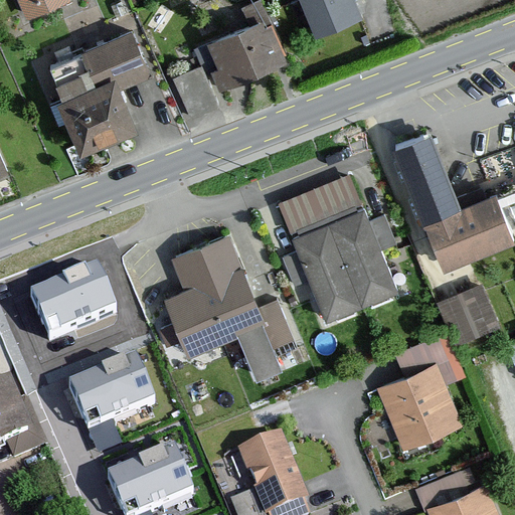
[(16,0),(24,18),(66,0),(16,0)]
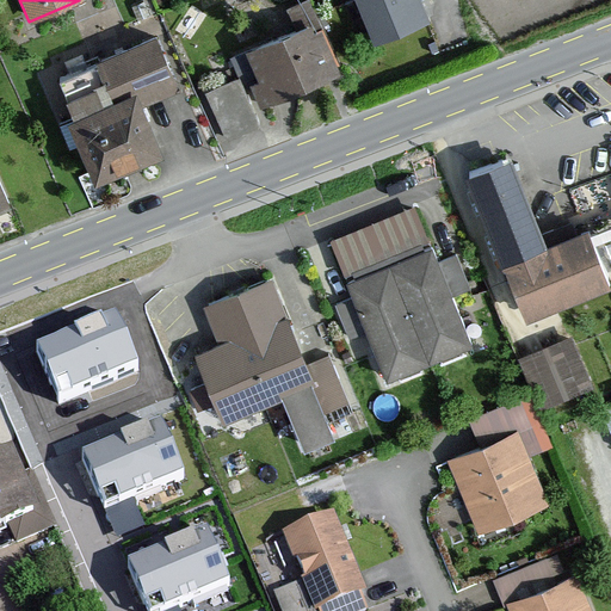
[(424,0),(362,0),(378,41),(432,19),(424,0)]
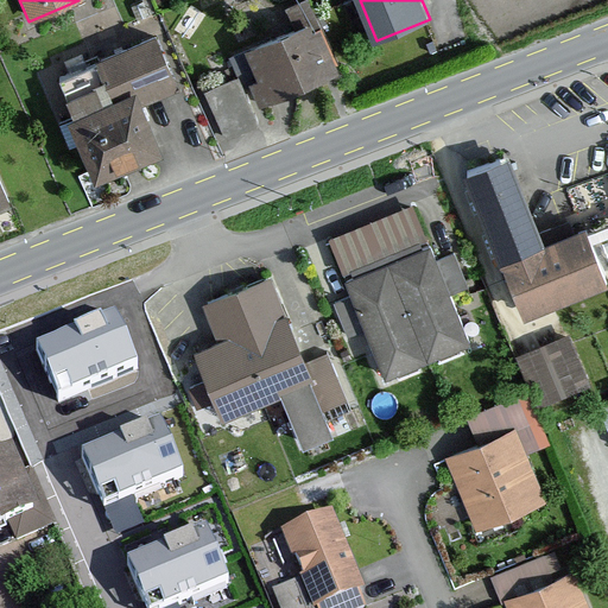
[(320,23),(251,50),(272,102),(341,74),(320,23)]
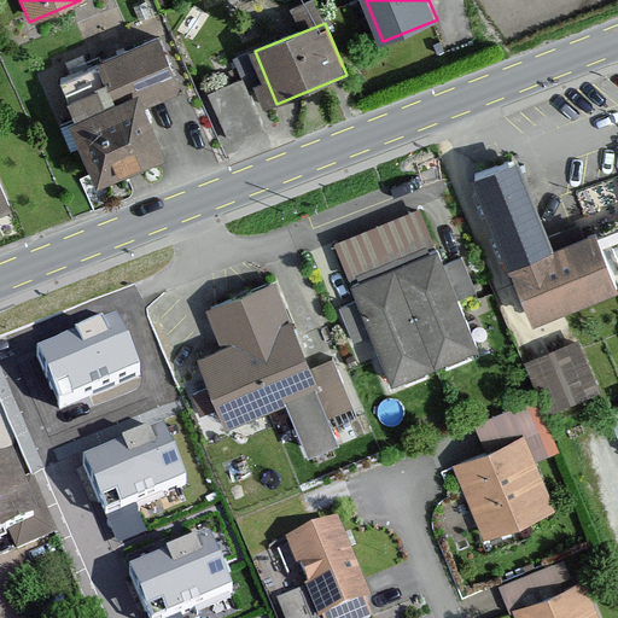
[(163,36),(58,81),(101,184),(174,153),(153,103),(186,89),(163,36)]
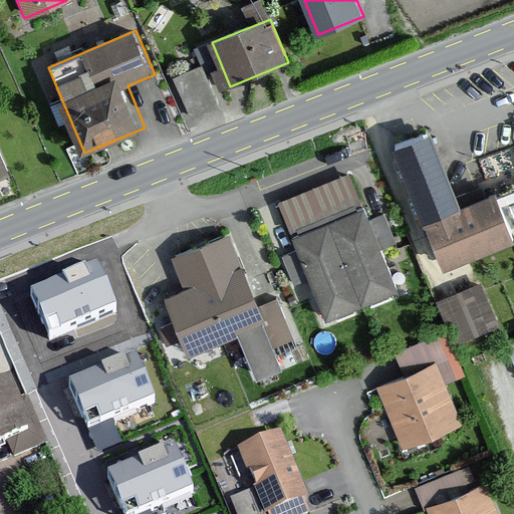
[(174,70),(192,113),(223,100),(205,57),(174,70)]
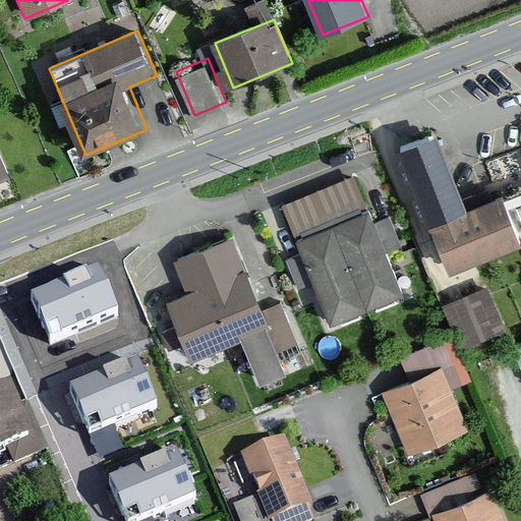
[(437,141),(402,155),(450,276),(520,247),(520,238),(510,211),(506,200),(466,216),(437,141)]
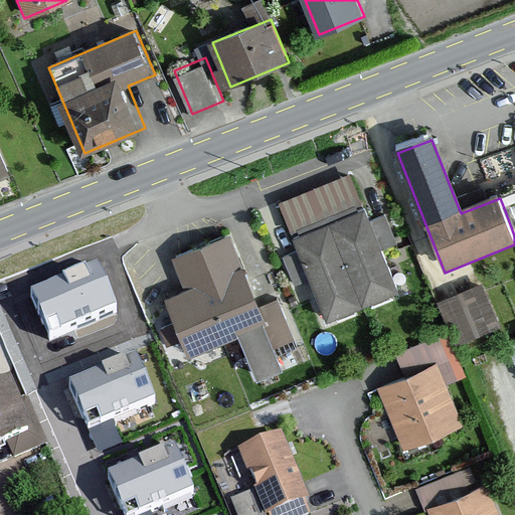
[(350,178),(283,205),(294,233),(361,207),(350,178)]
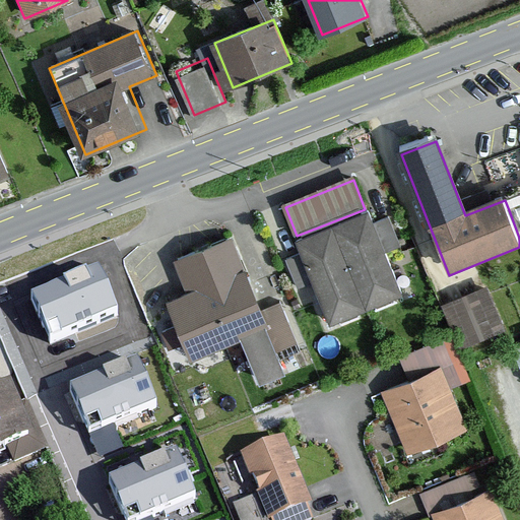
[(519,193),(505,200),(509,210),(519,205),(519,193)]
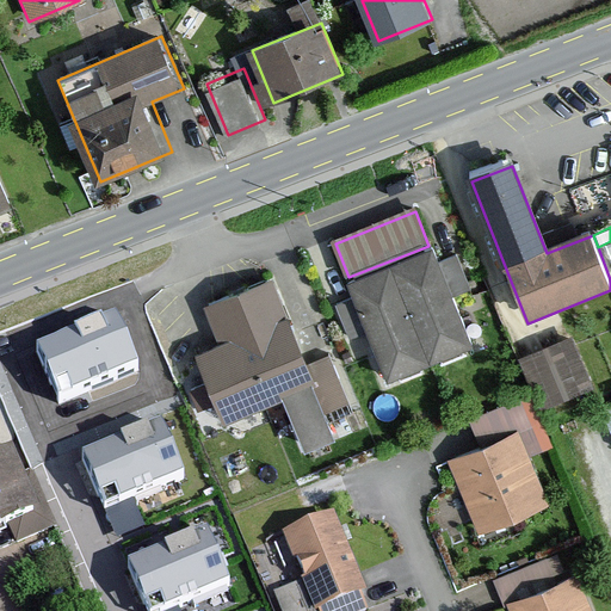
[(430,250),(347,282),(355,298),(337,306),(350,341),(369,333),(388,380),(469,347),(451,303),(436,264),(430,250)]
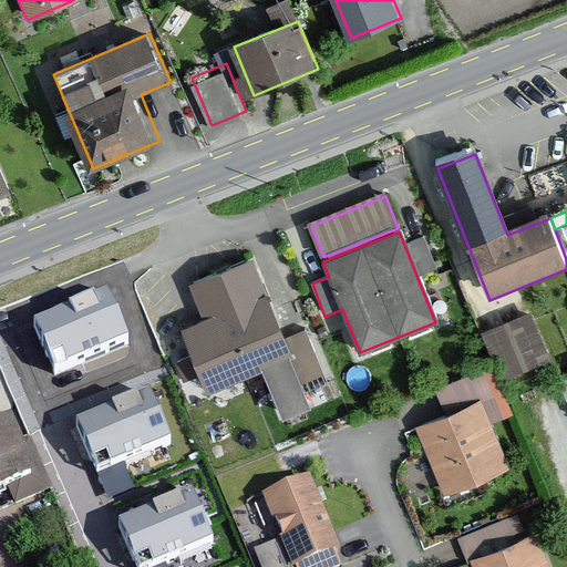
[(424,237),(404,245),(419,281),(439,274),(424,237)]
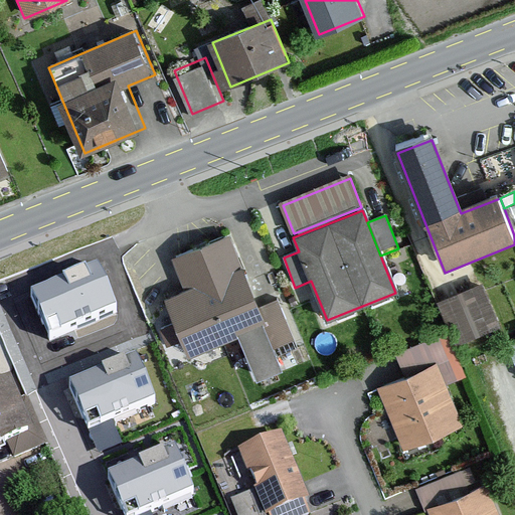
[(227,238),(170,262),(184,296),(167,303),(188,356),(236,336),(263,326),(255,308),(227,238)]
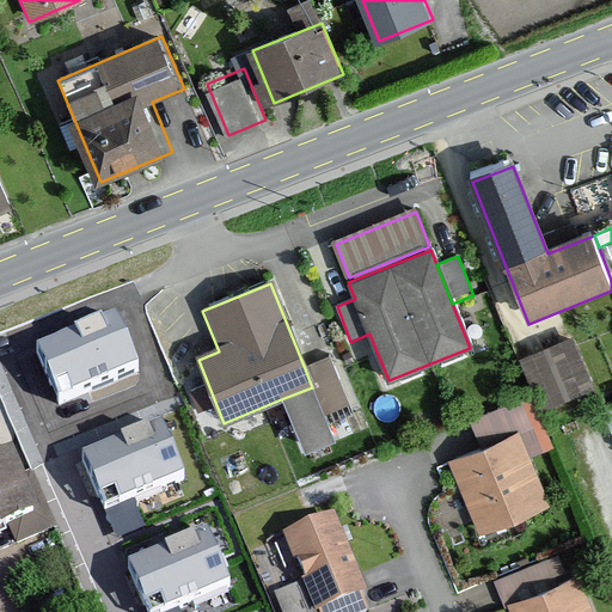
[(112,319),(37,352),(59,404),(135,372),(112,319)]
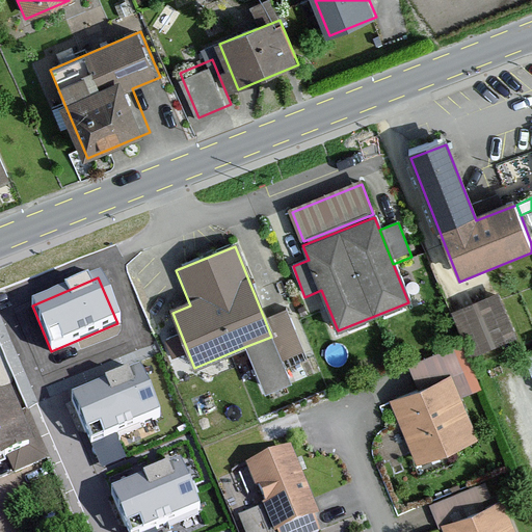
[(498,294),(452,314),(471,357),(516,339),(498,294)]
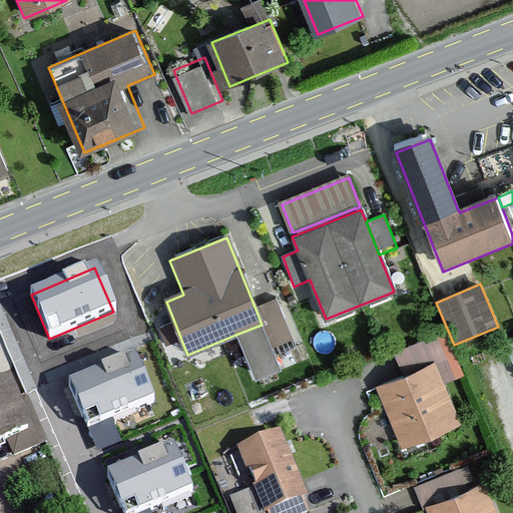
[(277,298),(254,307),(262,325),(235,335),(254,383),(283,372),(275,354),(296,346),(277,298)]
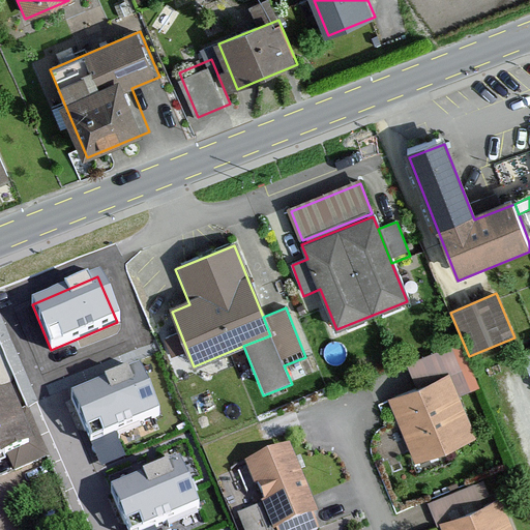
[(140,367),(70,396),(89,442),(158,413),(140,367)]
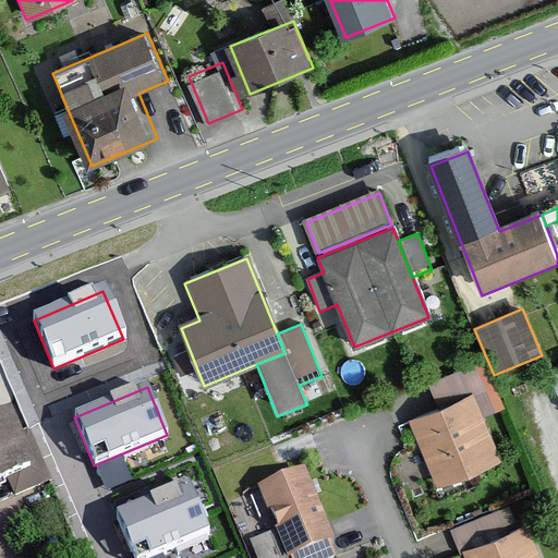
[(439,409),(408,422),(436,489),(500,463),(482,417),(473,396),(439,409)]
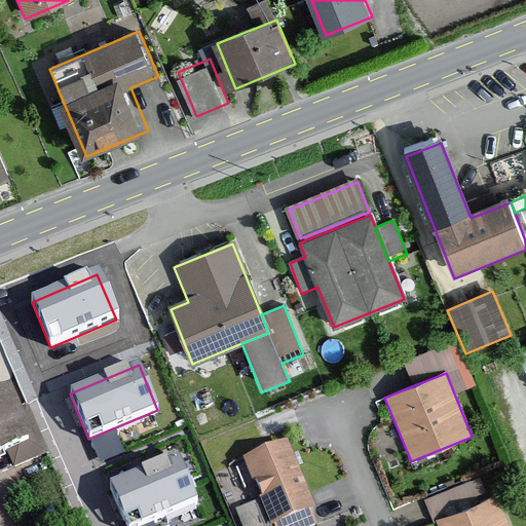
[(8,381),(0,384),(0,448),(6,445),(14,463),(46,449),(29,409),(22,412),(8,381)]
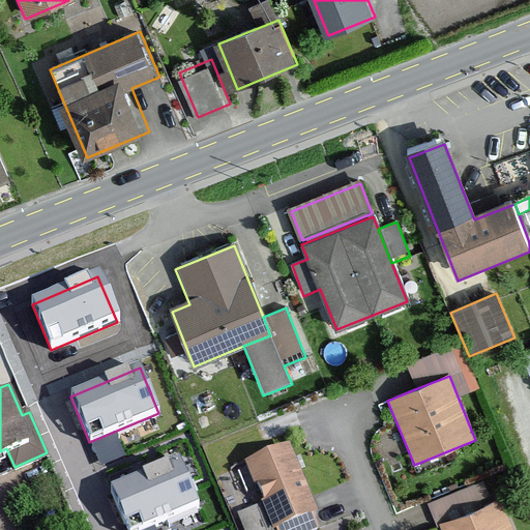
[(290,443),(246,461),(263,501),(273,525),(277,524),(281,529),(308,529),(318,527),(311,509),(316,507),(290,443)]
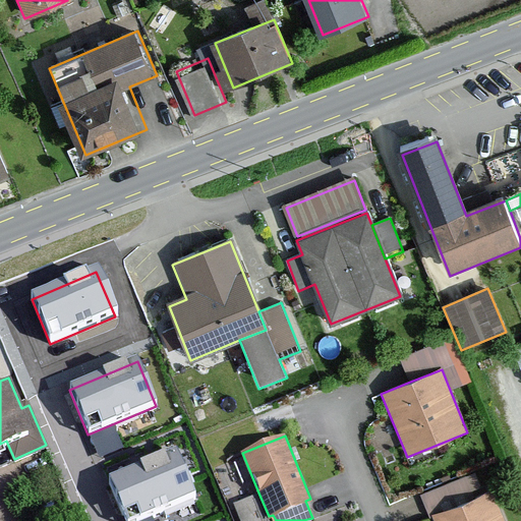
[(177,453),(109,481),(125,520),(139,520),(195,498),(177,453)]
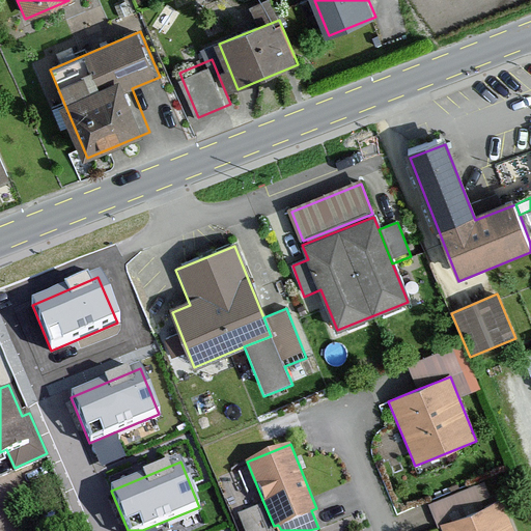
[(516,530),(503,499),(441,524),(444,530),(516,530)]
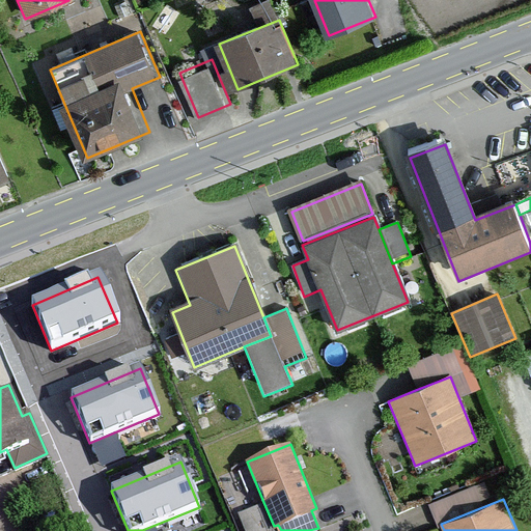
[(274,526),(263,502),(239,512),(246,530),(281,530),(278,525),(274,526)]
